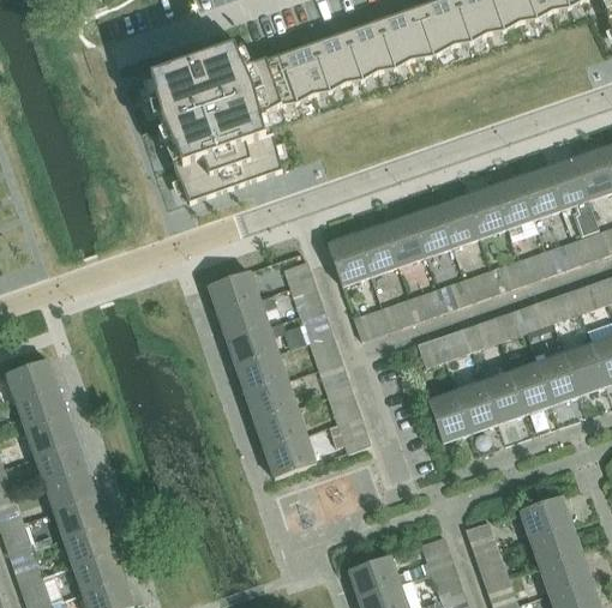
[(241,44),(143,79),(162,122),(174,169),(187,200),(189,200),(282,168),(273,134),(265,112),(280,104),(297,101),(312,92),(329,90),(345,82),(361,78),(377,70),(395,67),(409,59),(433,55),(454,43),(471,41),(486,31),(503,29),(519,20),(535,18),(551,8),(569,6),(580,0),(601,0),(607,17),(611,28),(611,0),(430,0),(249,64),(241,44)]
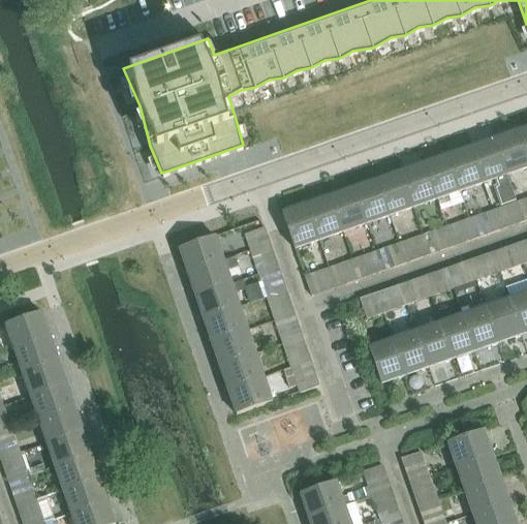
[(526,159),(526,123),(516,127),(526,159)]
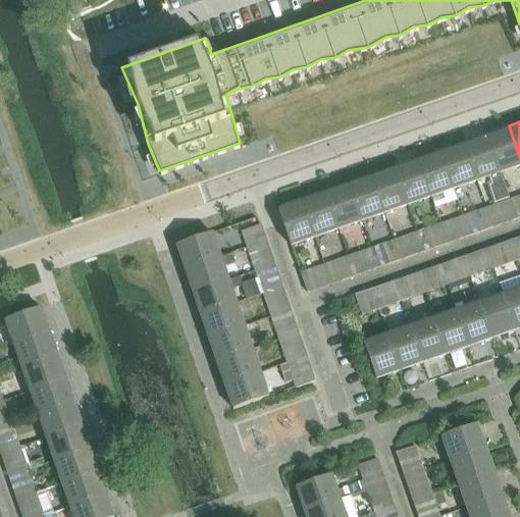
[(498,169),(519,161),(519,157),(509,125),(485,134),(498,169)]
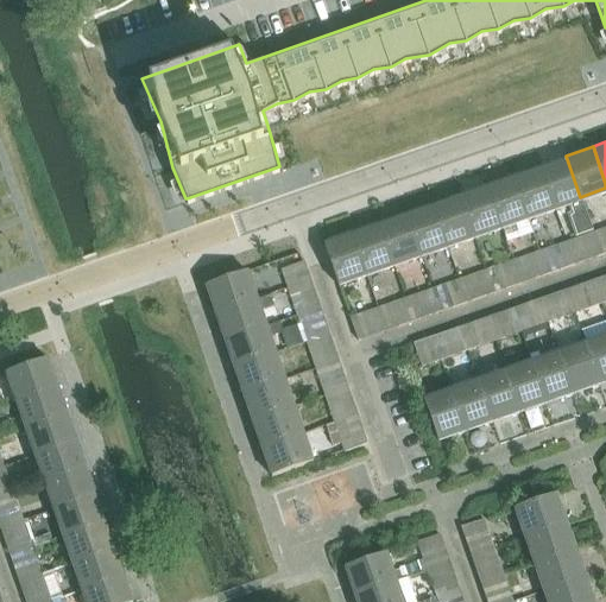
[(592,228),(580,197),(566,156),(540,165),(554,207),(567,202),(569,209),(566,210),(574,235),(585,230),(592,228)]
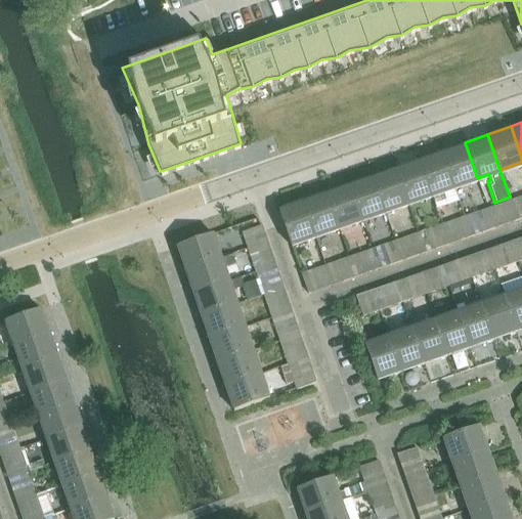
[(453,185),(477,178),(465,142),(441,150),(453,185)]
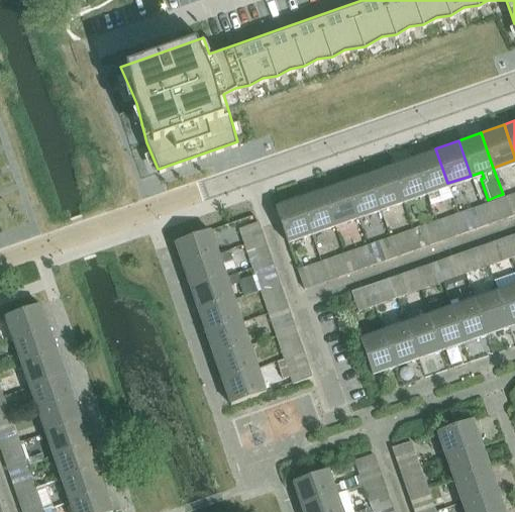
[(424,191),(447,183),(435,148),(412,157),(424,191)]
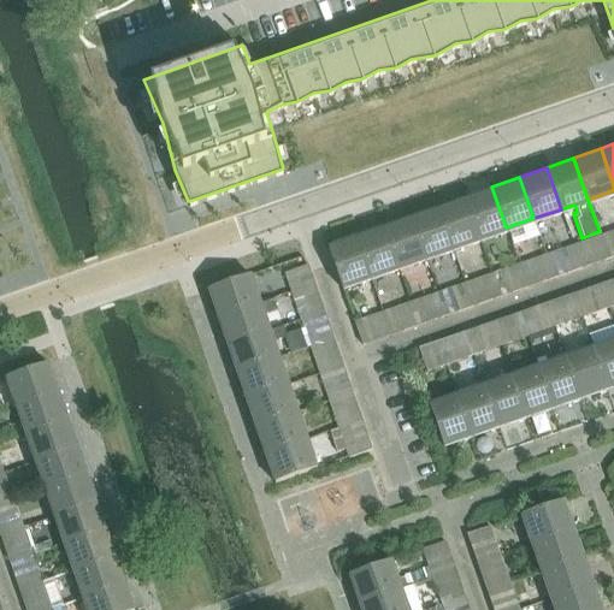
[(479,237),(506,227),(491,187),(465,196),(479,237)]
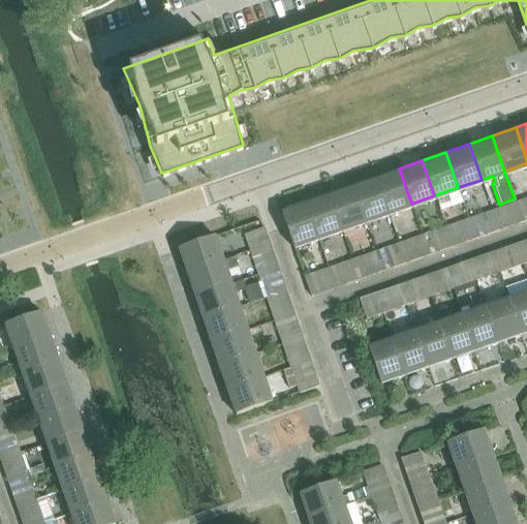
[(388,212),(411,204),(399,168),(375,176),(388,212)]
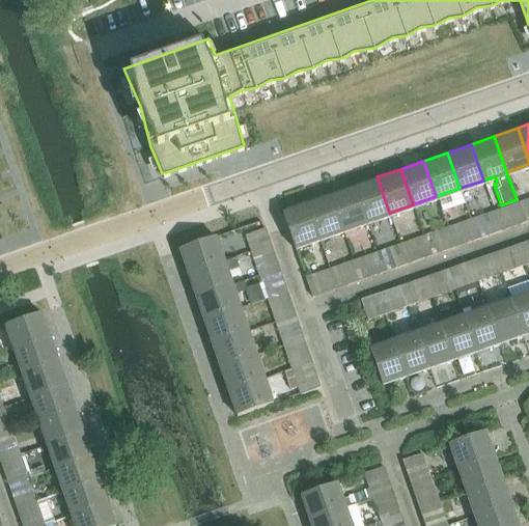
[(365,221),(389,213),(377,176),(353,185),(365,221)]
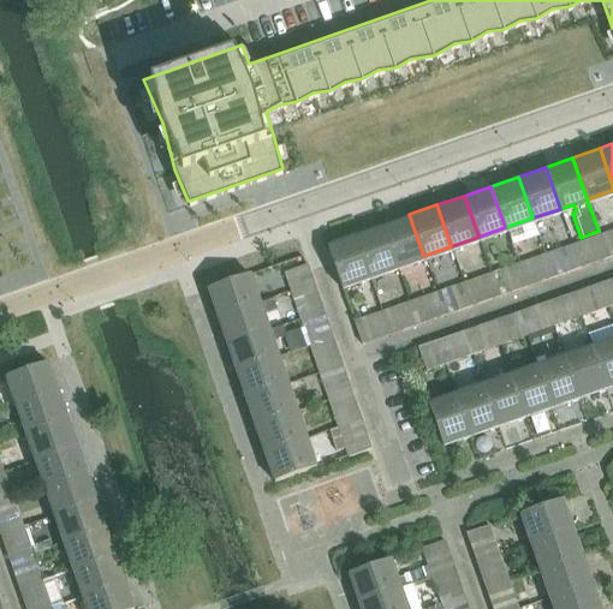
[(397,266),(423,256),(409,214),(382,224),(397,266)]
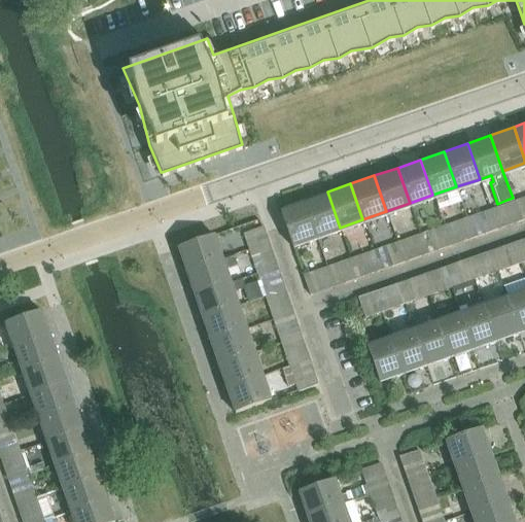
[(316,236),(340,228),(327,192),(304,200),(316,236)]
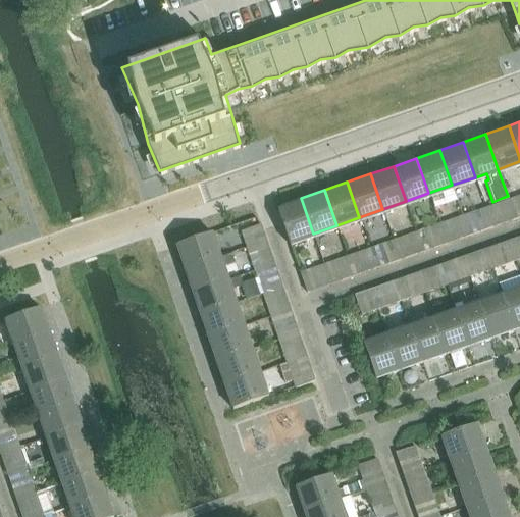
[(508,196),(502,198),(503,201),(517,208),(519,201),(519,195),(515,194),(508,196)]
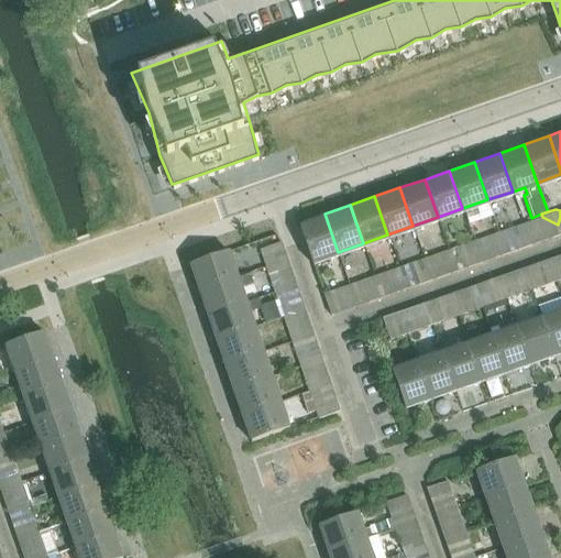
[(312,261),(338,252),(325,214),(298,222),(312,261)]
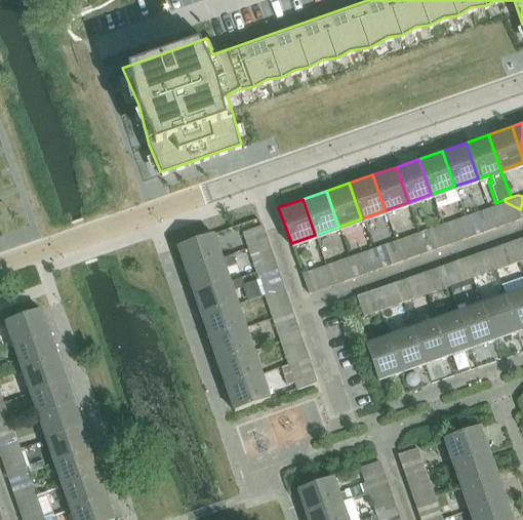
[(472,211),(458,215),(459,218),(474,226),(479,214),(472,211)]
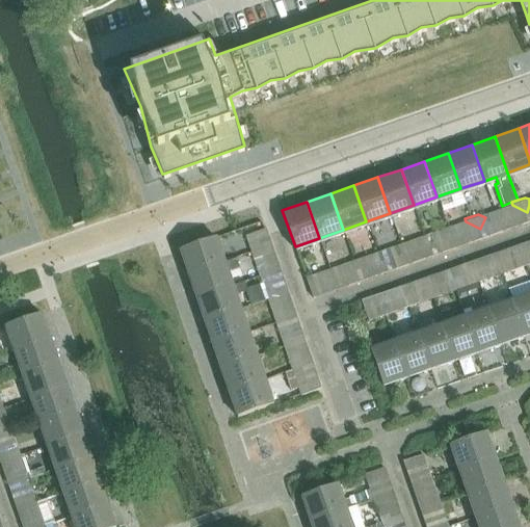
[(488,232),(501,228),(500,224),(485,217),(480,229),(488,232)]
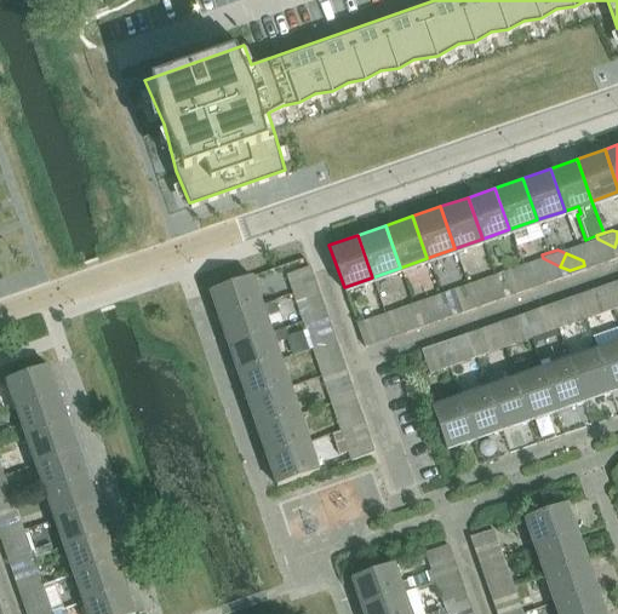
[(312,283),(315,282),(309,263),(286,270),(286,271),(312,283)]
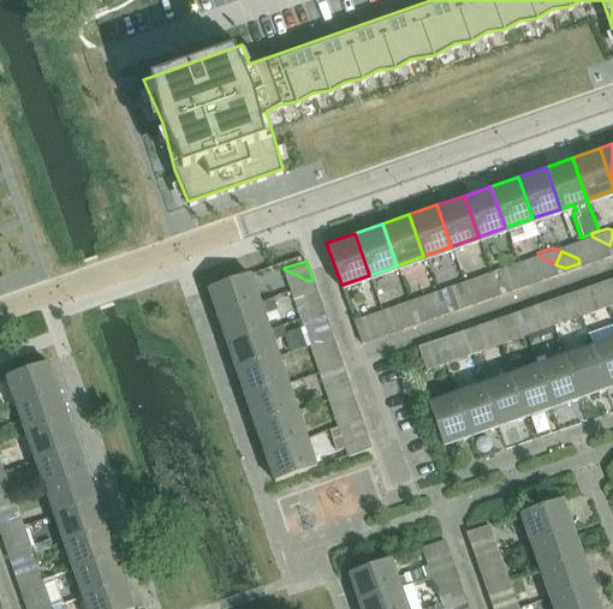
[(498,266),(482,272),(483,275),(501,284),(507,270),(498,266)]
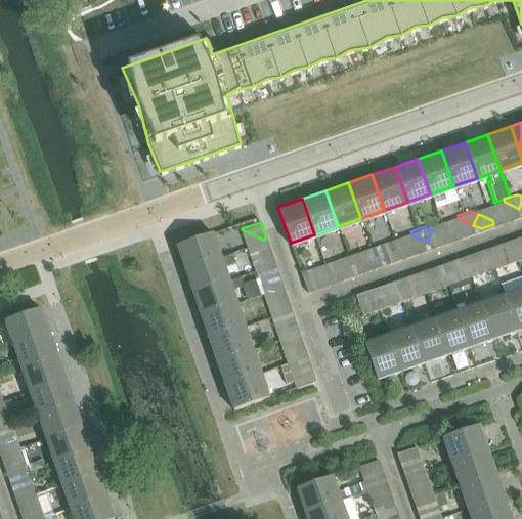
[(183,267),(184,267),(220,255),(212,230),(176,243),(182,261),(181,261),(183,267)]
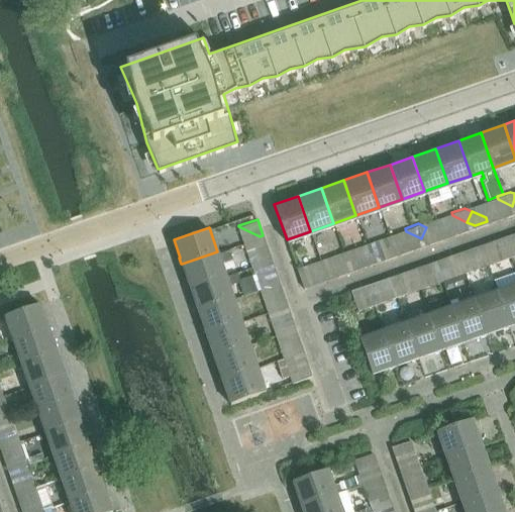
[(428,241),(441,237),(440,233),(426,227),(421,238),(428,241)]
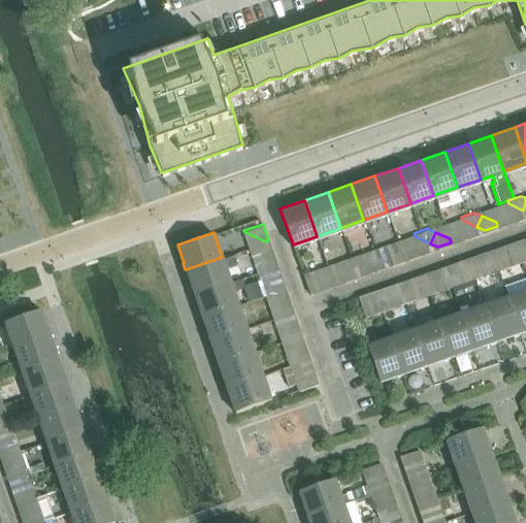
[(510,257),(517,242),(516,239),(502,243),(498,252),(510,257)]
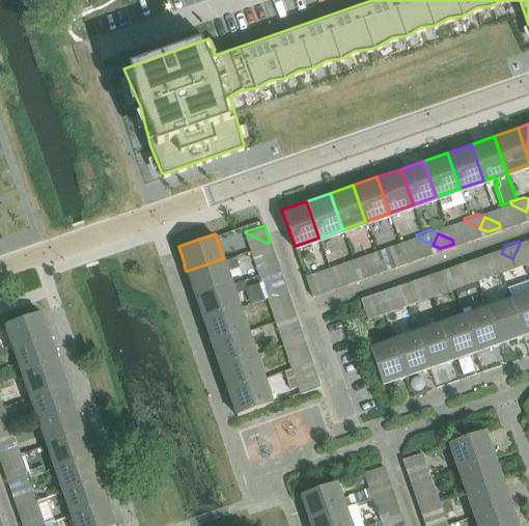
[(383,246),(369,251),(370,254),(385,260),(390,250),(383,246)]
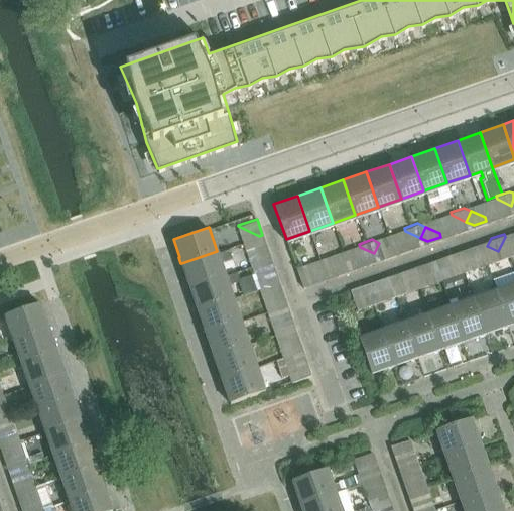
[(382,257),(395,253),(394,249),(379,243),(374,253),(382,257)]
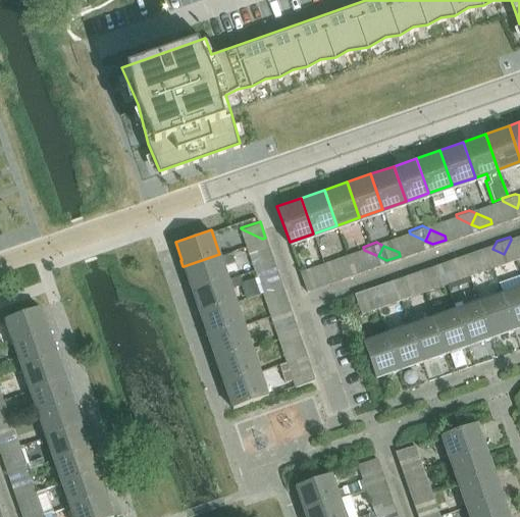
[(492,249),(485,263),(486,266),(500,261),(504,254),(492,249)]
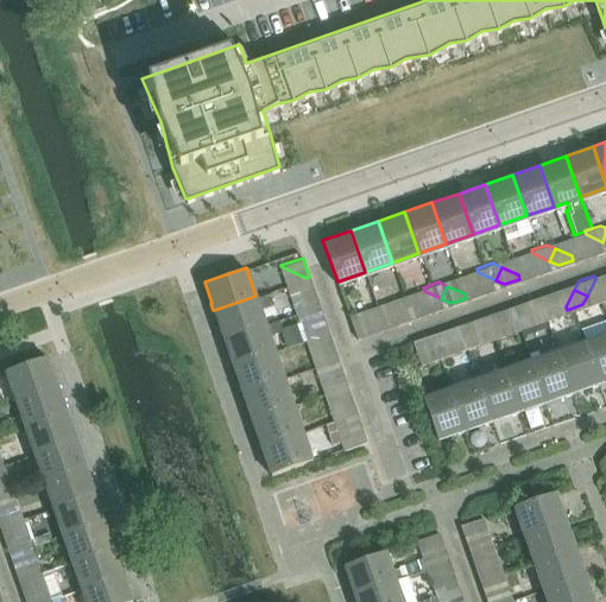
[(532,315),(542,298),(540,295),(525,299),(521,308),(532,315)]
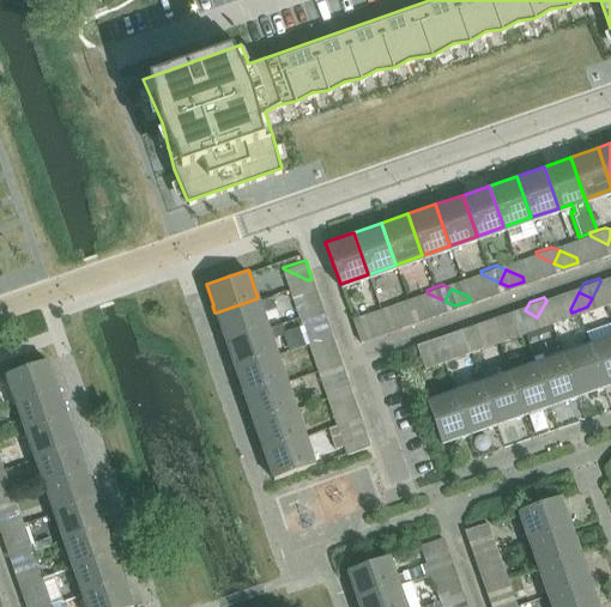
[(224,340),(225,339),(267,325),(258,298),(216,313),(223,333),(222,333),(224,340)]
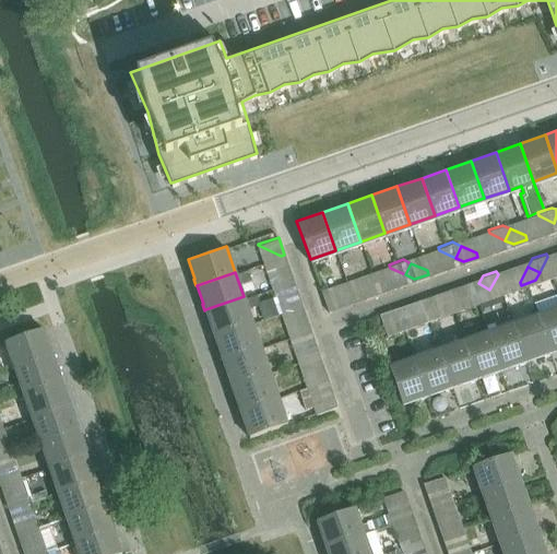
[(354,277),(340,282),(341,285),(356,292),(362,281),(354,277)]
